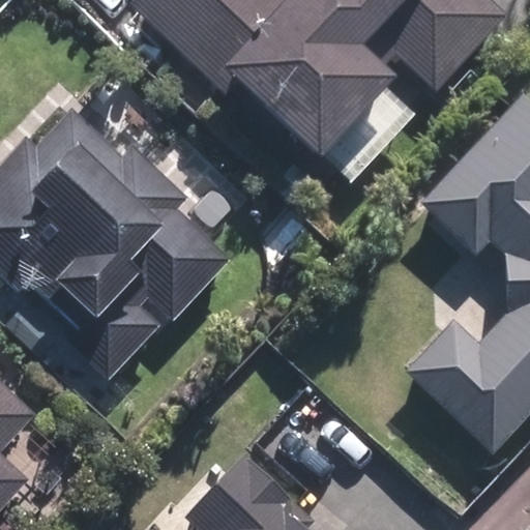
[(135,0),(131,3),(237,100),(248,88),(321,156),(398,76),(387,64),(395,56),(436,91),(508,15),(492,0),(135,0)]
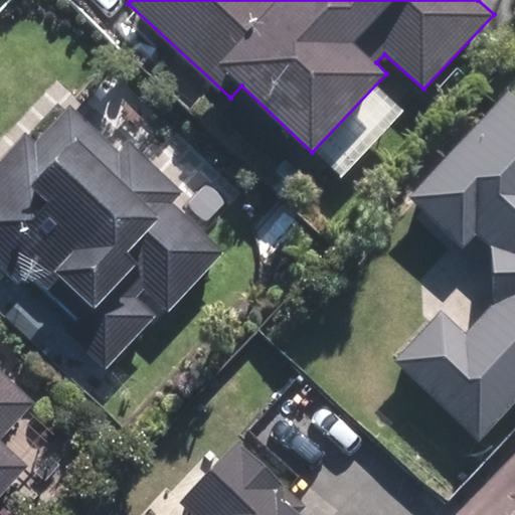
[(481,440),(514,402),(514,95),(506,88),(410,194),(465,247),(477,232),(491,244),(496,302),(467,332),(443,310),(394,361),(481,440)]
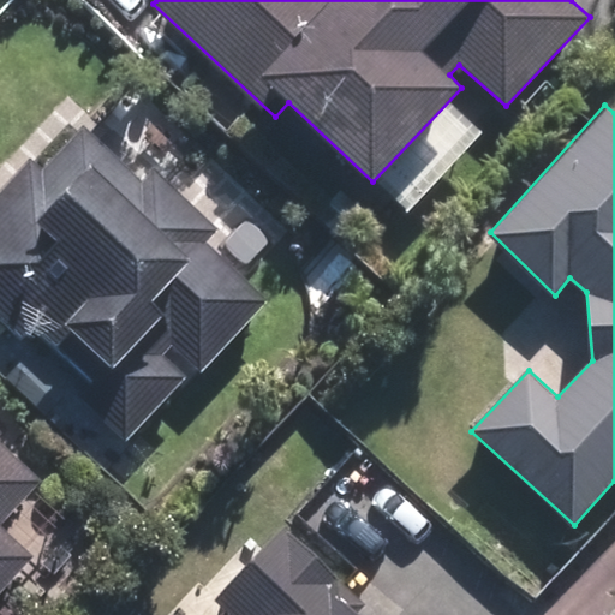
[(143,180),(83,124),(41,167),(31,159),(0,191),(0,316),(24,339),(34,329),(89,380),(75,395),(125,442),(187,376),(163,352),(171,346),(199,371),(269,298),(208,239),(218,227),(154,167),(143,180)]
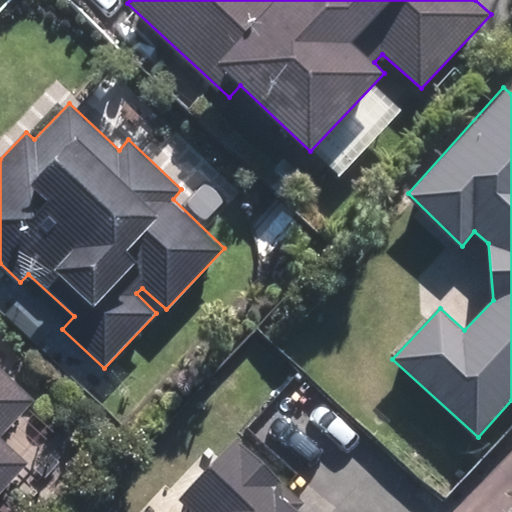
[(0,511),(2,511),(0,510),(0,492),(30,462),(3,436),(36,400),(0,365),(0,358),(1,358),(0,356),(0,511)]
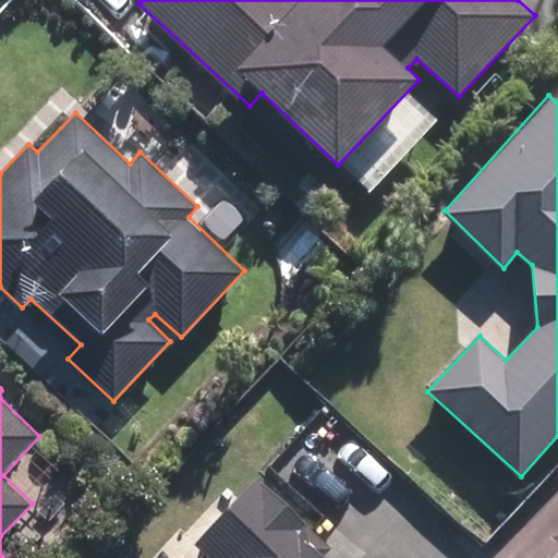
[(202,557),(322,557),(331,547),(258,478),(196,545),(207,553),(202,557)]
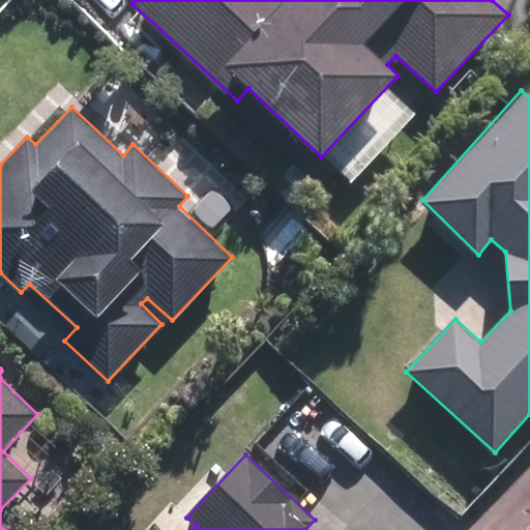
All buildings are outlined.
